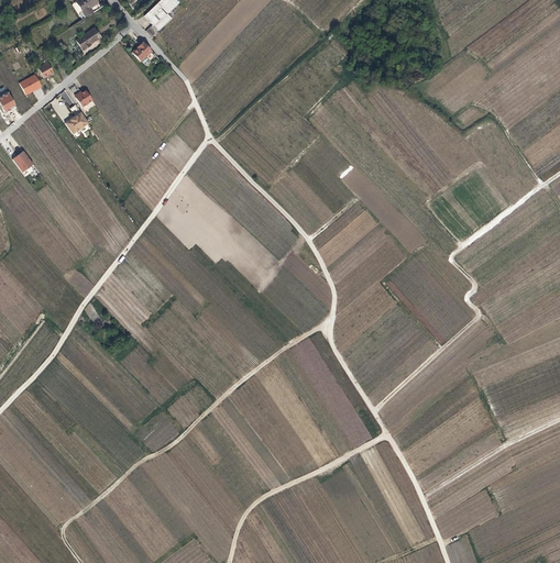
[(98,1),(97,0),(77,0),(76,1),(81,10),(87,17),(94,12),(90,8),(90,7),(98,1)]
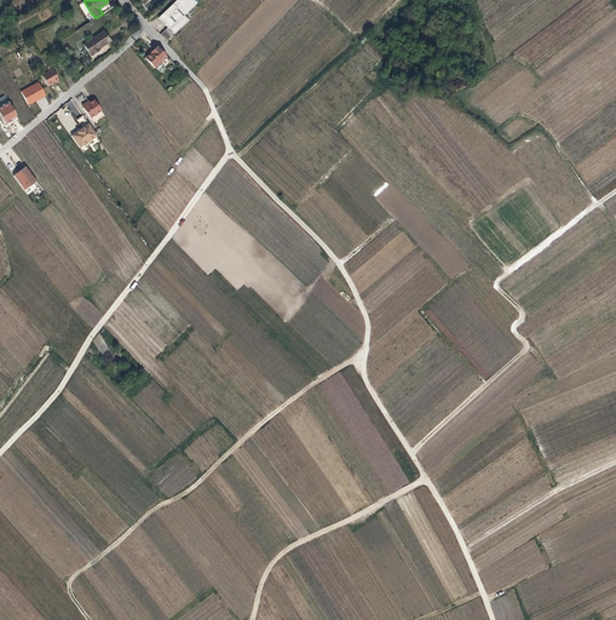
[(176,0),(163,12),(166,16),(162,21),(168,27),(161,34),(167,40),(189,19),(184,15),(199,1),(196,0),(176,0)]
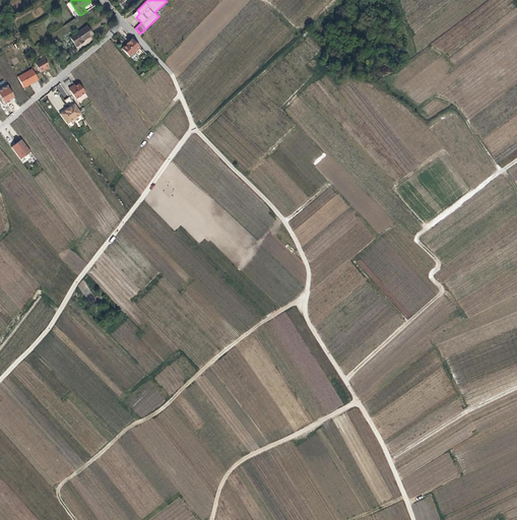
[(94,5),(90,1),(83,6),(83,7),(86,11),(94,5)]
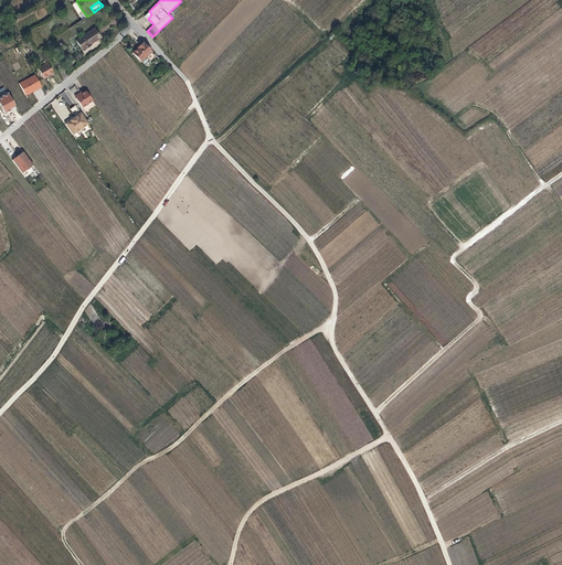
[(76,40),(78,43),(84,51),(93,44),(93,43),(102,36),(97,31),(95,28),(76,40)]
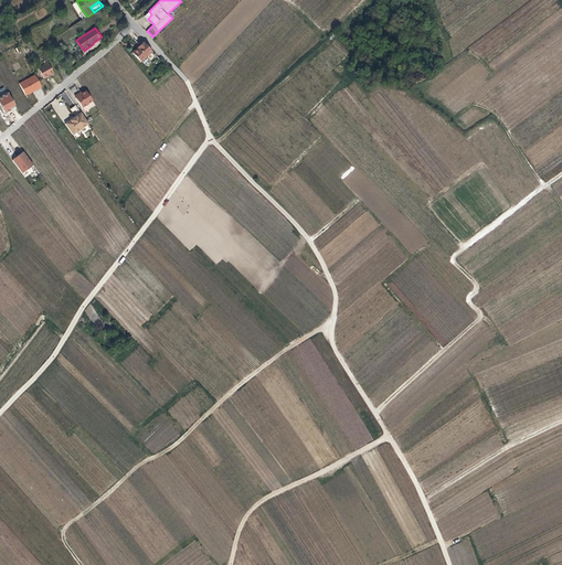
[(152,50),(144,41),(133,52),(141,61),(146,65),(147,65),(150,62),(150,61),(146,56),(152,50)]
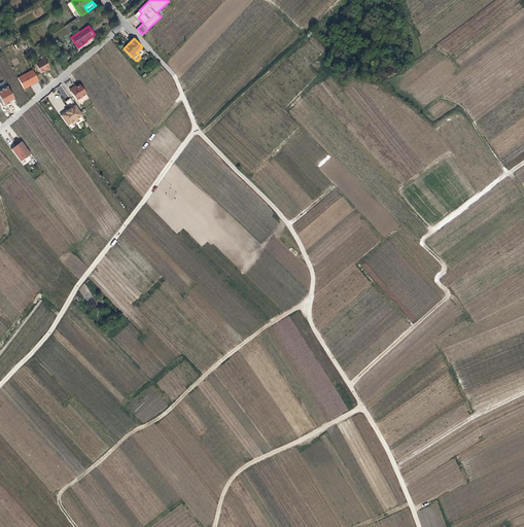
[(45,72),(51,68),(45,59),(36,65),(42,74),(45,72)]
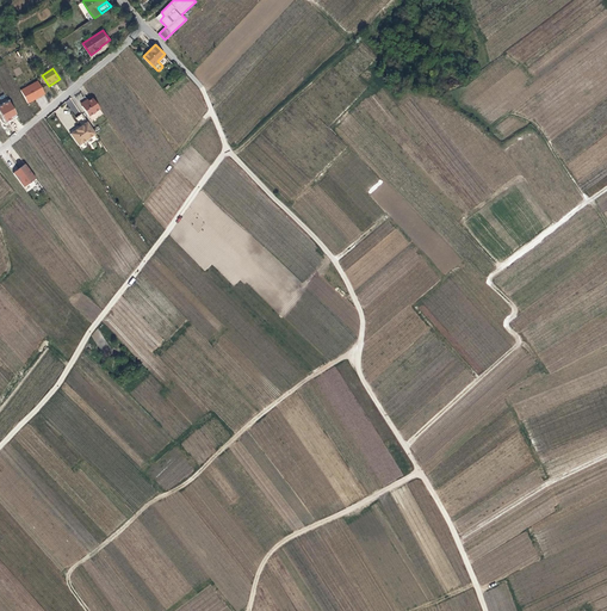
[(29,103),(45,93),(39,80),(22,90),(29,103)]
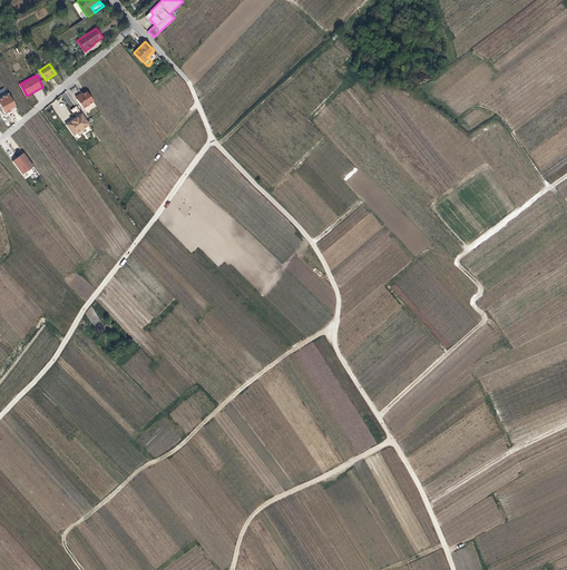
[(84,108),(94,100),(87,90),(82,94),(81,92),(81,96),(77,98),(84,108)]
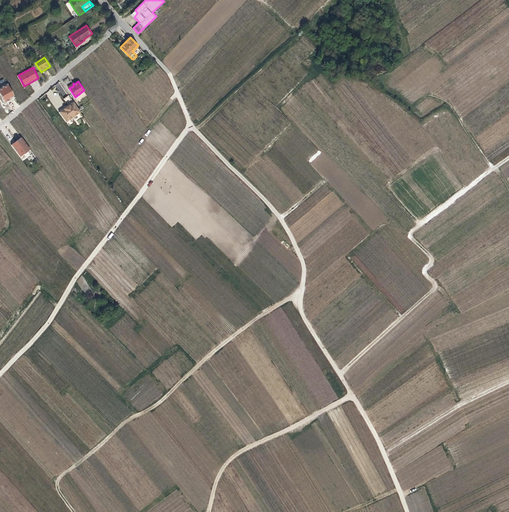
[(58,85),(66,96),(70,93),(62,83),(58,85)]
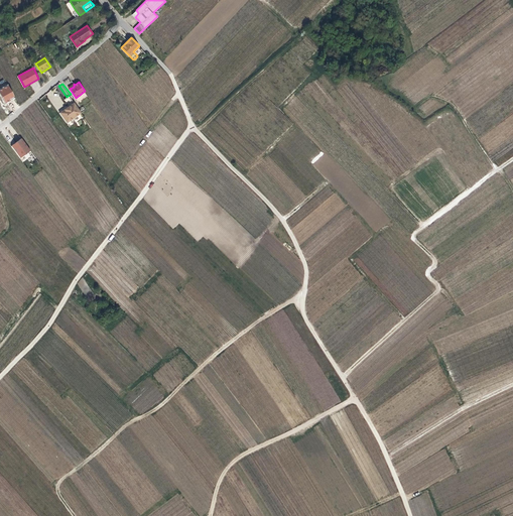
[(12,85),(1,90),(7,103),(18,98),(12,85)]
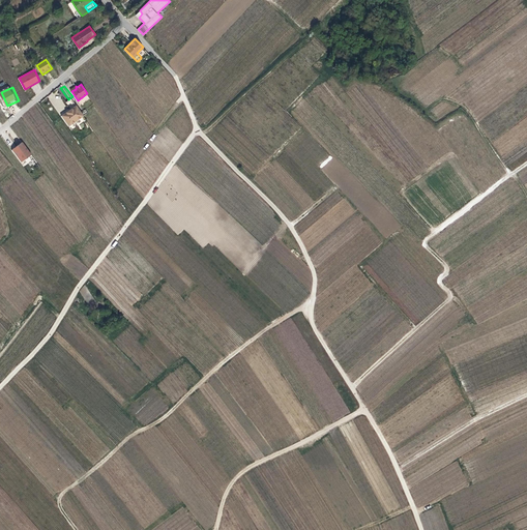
[(71,109),(77,106),(71,98),(66,102),(71,109)]
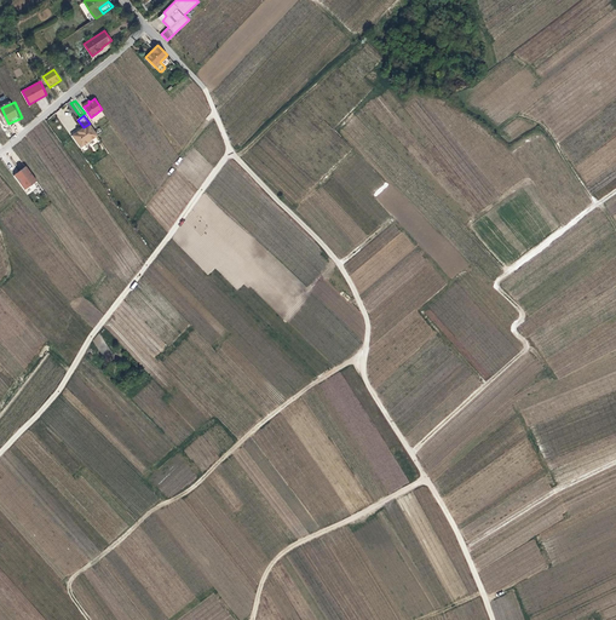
[(85,154),(102,142),(90,124),(84,127),(80,130),(81,131),(79,133),(79,132),(73,136),(85,154)]
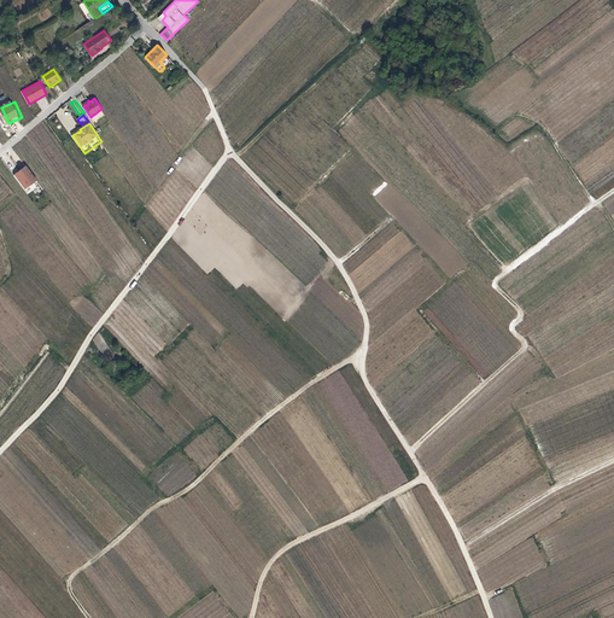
[(24,188),(36,180),(25,165),(18,170),(22,175),(18,179),(24,188)]
